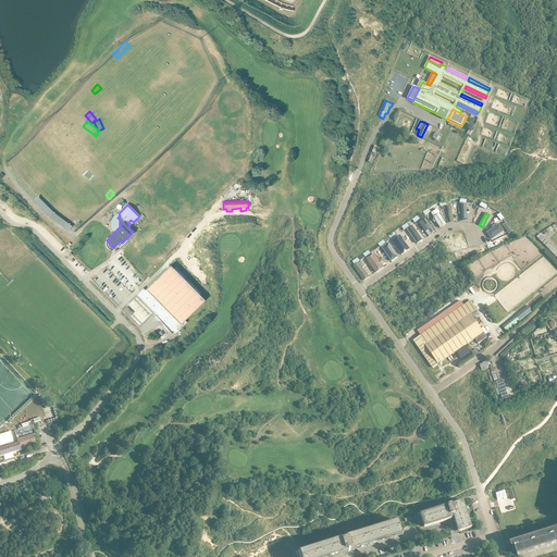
[(438,214),(433,218),(440,227),(445,224),(438,214)]
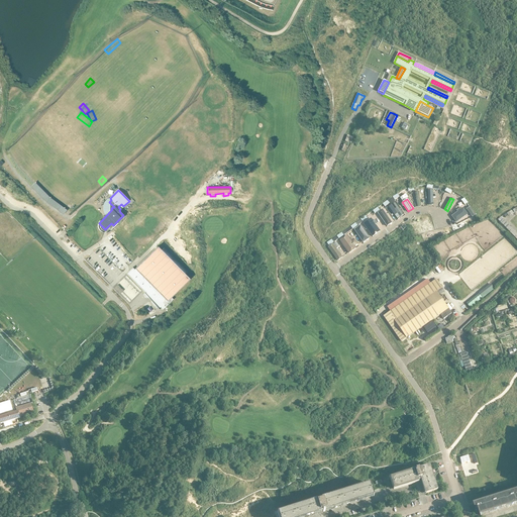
[(400,217),(403,215),(396,203),(390,207),(395,215),(398,213),(400,217)]
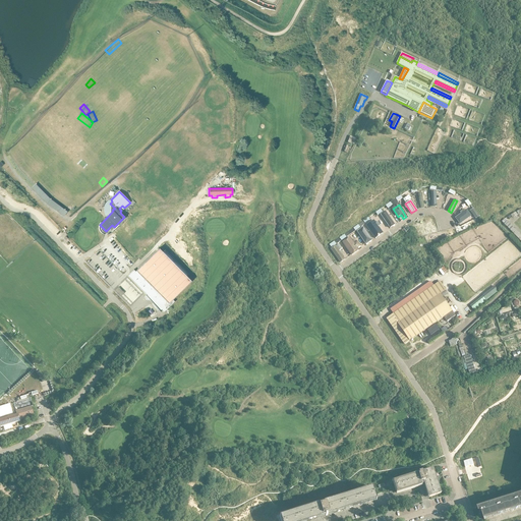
[(474,208),(470,211),(475,219),(479,216),(474,208)]
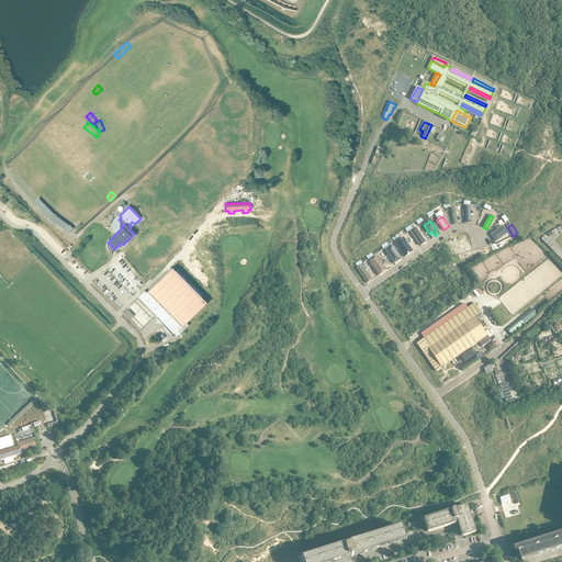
[(491,235),(496,243),(508,234),(503,226),(491,235)]
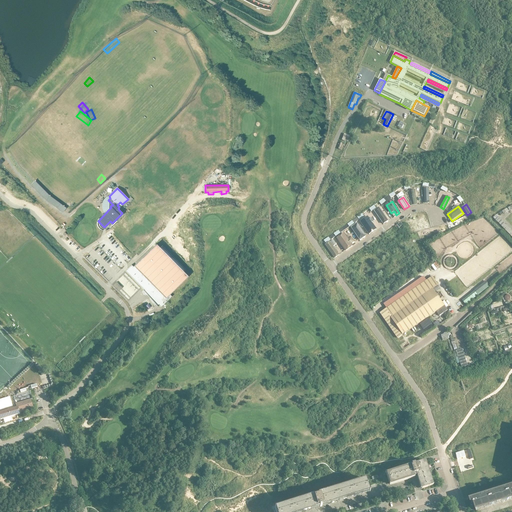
[(388,221),(379,208),(372,212),(381,226),(388,221)]
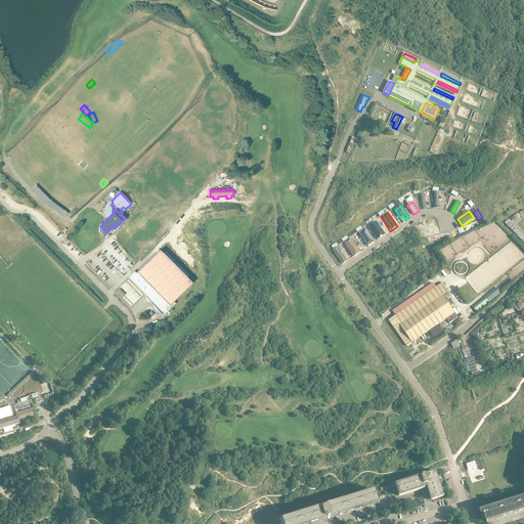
[(523,234),(508,219),(506,222),(523,241),(523,234)]
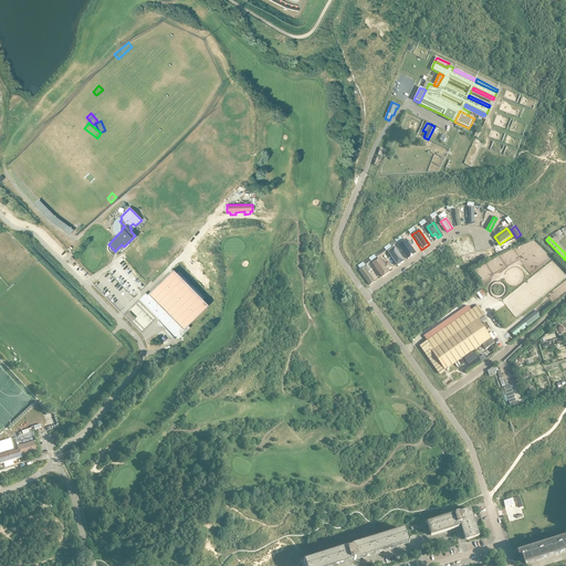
[(409,242),(407,239),(398,245),(407,259),(416,253),(411,247),(413,245),(410,241),(409,242)]
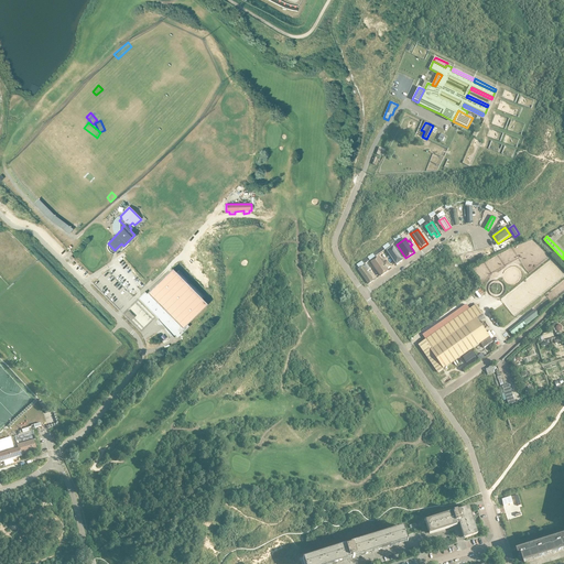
[(396,266),(403,261),(393,247),(386,251),(396,266)]
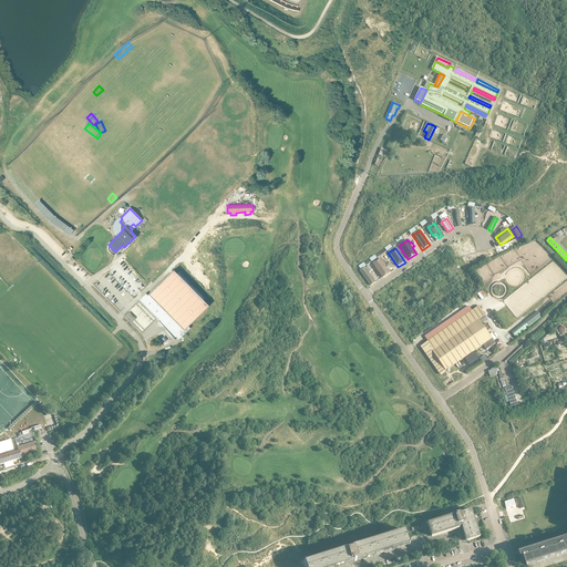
[(385,265),(380,258),(372,265),(382,278),(390,272),(389,270),(392,268),(389,263),(385,265)]
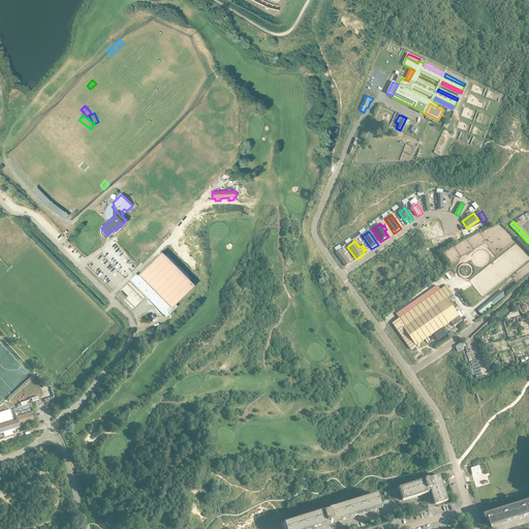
[(347,253),(343,248),(335,254),(345,268),(350,263),(344,255),(347,253)]
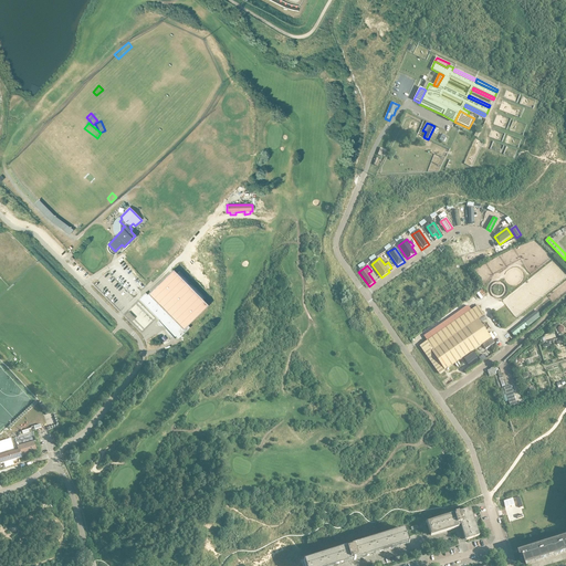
[(145,293),(138,300),(159,321),(157,323),(159,326),(161,325),(166,329),(170,338),(173,337),(174,339),(175,338),(174,338),(175,336),(178,339),(189,327),(187,325),(207,305),(202,301),(206,297),(179,272),(176,274),(171,270),(147,295),(145,293)]
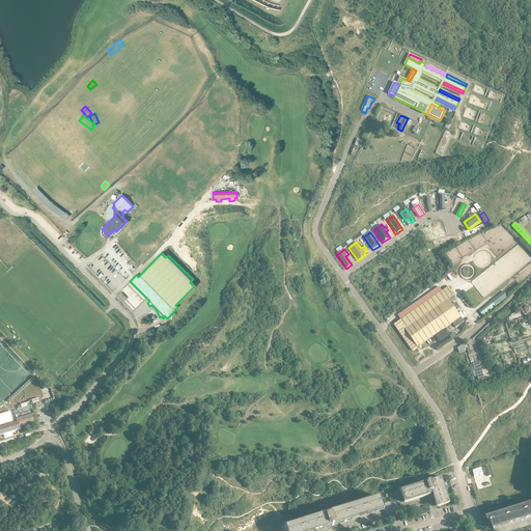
[(131,283),(124,289),(129,294),(135,287),(131,283)]
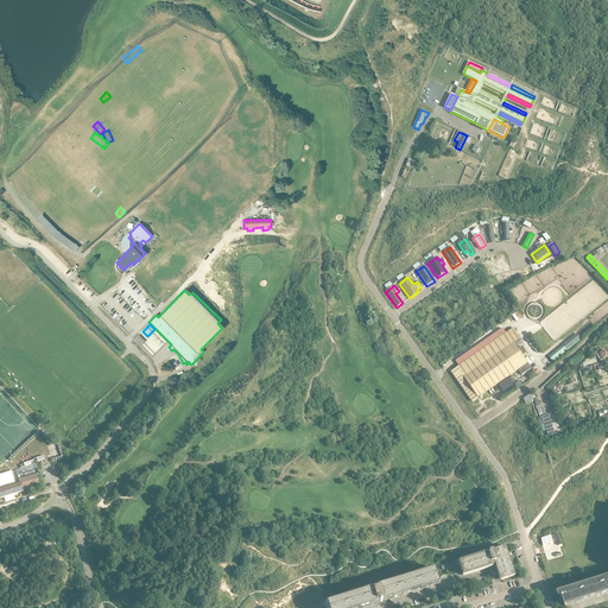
[(523,342),(513,328),(510,331),(508,329),(506,330),(507,333),(506,334),(502,328),(456,361),(458,366),(451,372),(473,401),(518,371),(521,375),(532,368),(517,347),(523,342)]
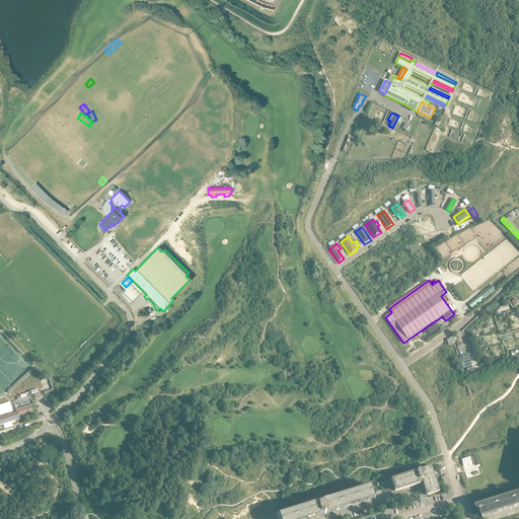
[(124,292),(118,286),(115,290),(120,295),(124,292)]
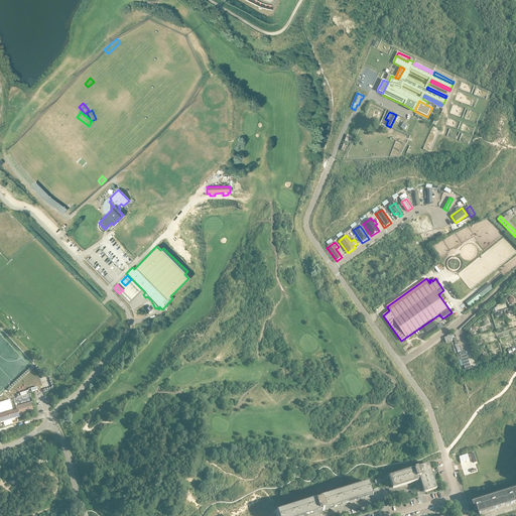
[(468,304),(470,306),(494,287),(492,285),(468,304)]
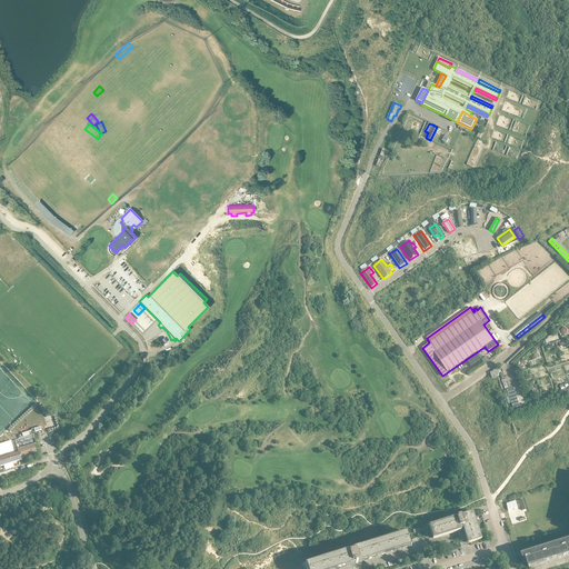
[(496,367),(492,372),(489,372),(491,379),(498,377),(497,373),(499,370),(496,367)]
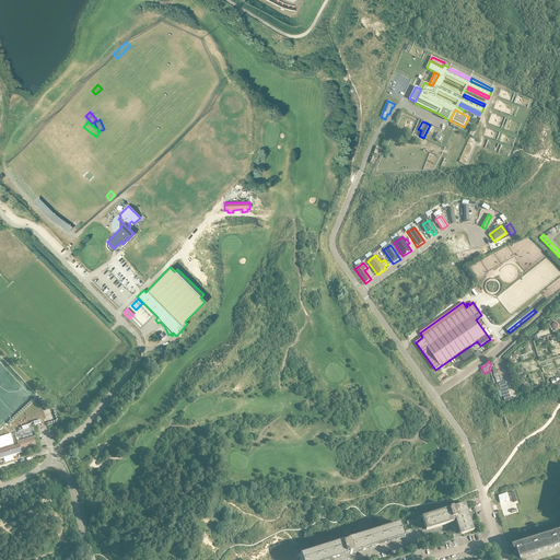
[(505,403),(511,400),(505,382),(496,385),(498,392),(501,391),(505,403)]
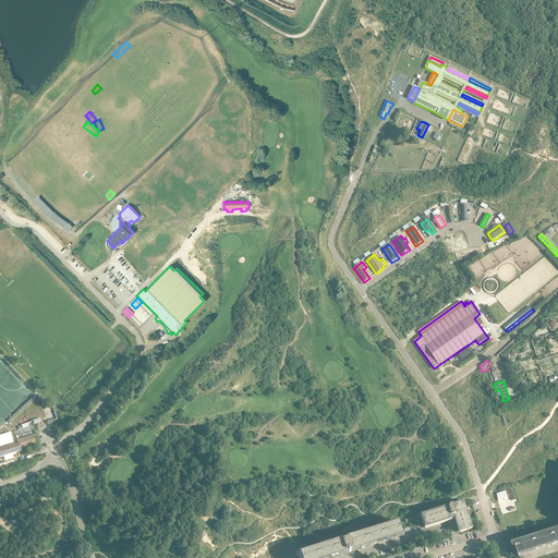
[(21,450),(36,445),(33,435),(17,440),(19,444),(0,449),(0,457),(0,458),(22,451),(21,450)]
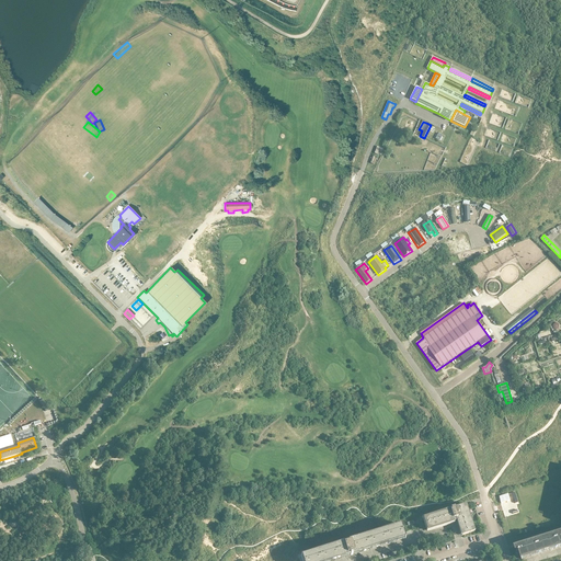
[(466,506),(423,519),(426,530),(455,522),(454,519),(457,518),(462,535),(473,531),(472,528),(466,506)]
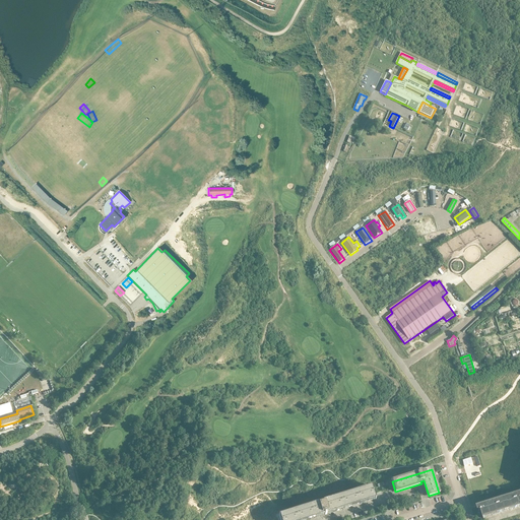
[(375,498),(372,488),(279,517),(280,519),(304,519),(324,514),(324,516),(326,515),(326,513),(375,498)]
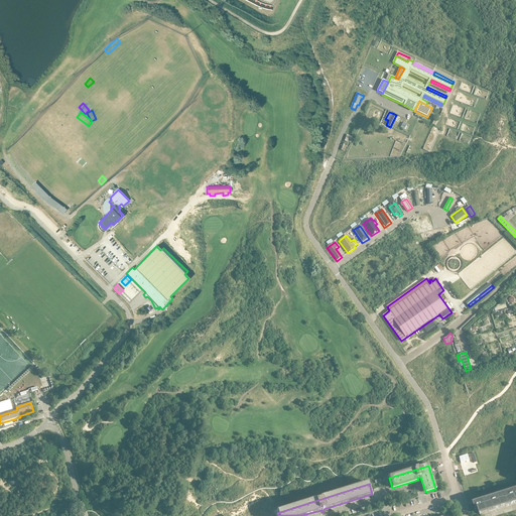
[(515,489),(475,503),(473,503),(475,508),(477,507),(479,514),(494,510),(515,502),(515,489)]
